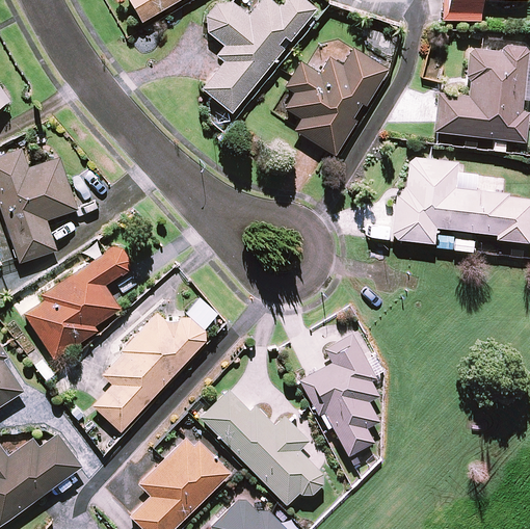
[(128,0),(141,23),(181,0),(128,0)]
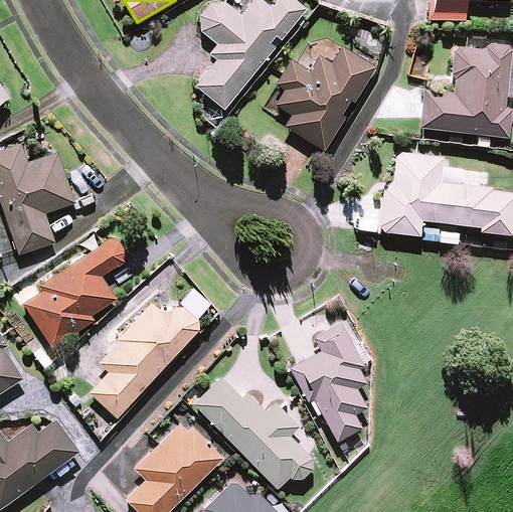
[(197,26),(197,29),(217,45),(210,54),(217,60),(195,87),(224,111),(306,10),(293,0),(277,0),(271,8),(261,0),(254,0),(240,17),(221,1),(218,1),(215,2),(213,3),(210,4),(208,5),(206,7),(204,9),(202,11),(201,13),(200,16),(199,18),(198,21),(198,24),(197,26)]
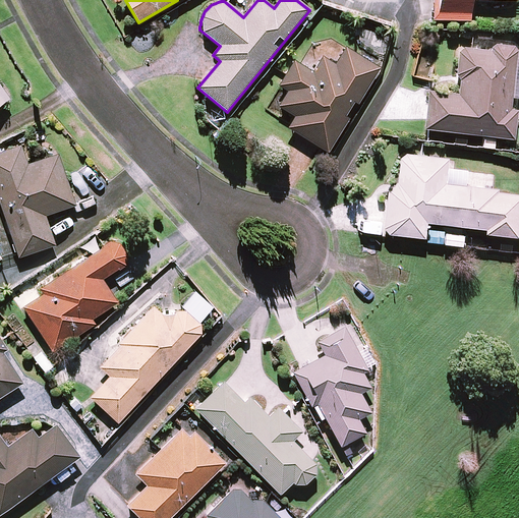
[(435,0),(435,20),(469,21),(469,0),(435,0)]
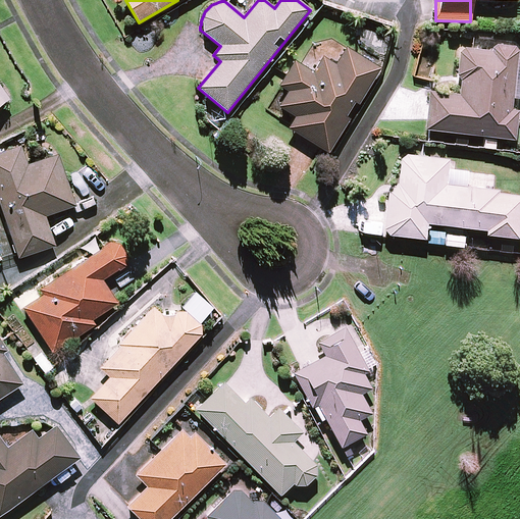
[(379,70),(321,36),(303,66),(296,62),(280,87),(289,92),(279,108),(297,118),(291,130),(329,154),(379,70)]
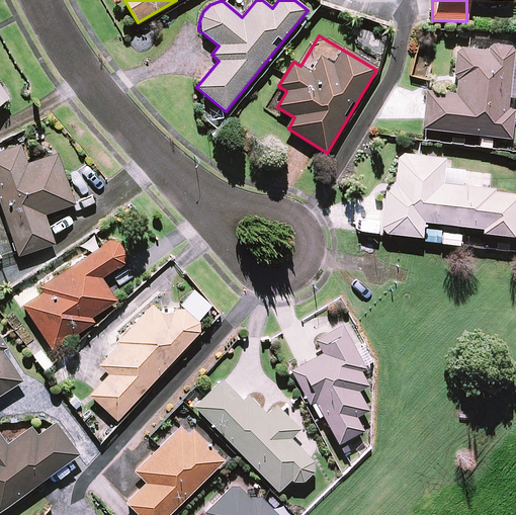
[(515,50),(459,45),(453,96),(428,93),(424,130),(511,139),(515,98),(515,50)]
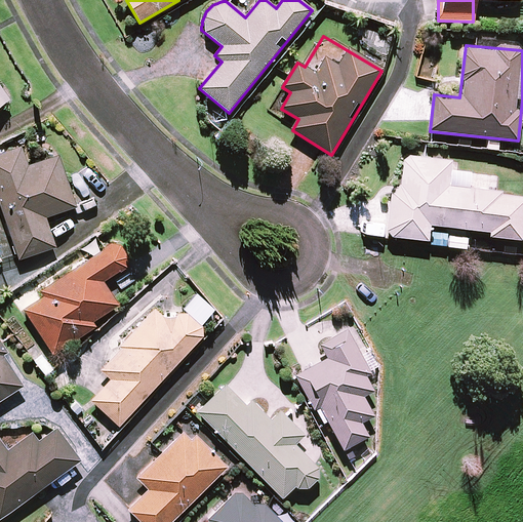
[(440,49),(427,47),(421,74),(436,76),(440,49)]
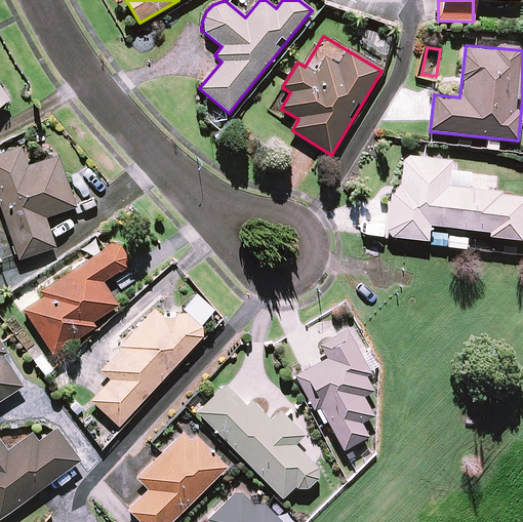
[(0,106),(9,101),(0,85),(0,106)]
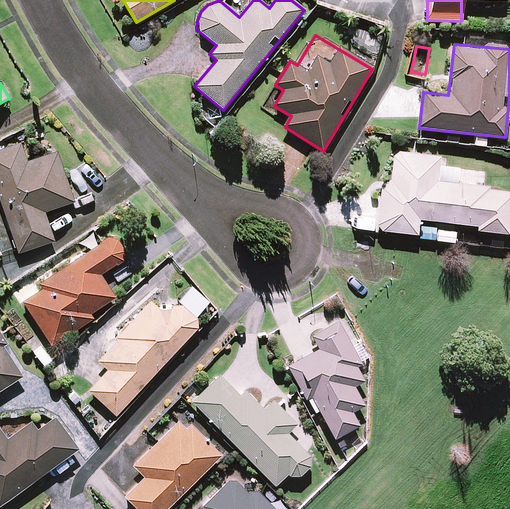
[(28,163),(22,144),(0,151),(0,196),(20,254),(55,242),(45,213),(75,202),(58,153),(28,163)]
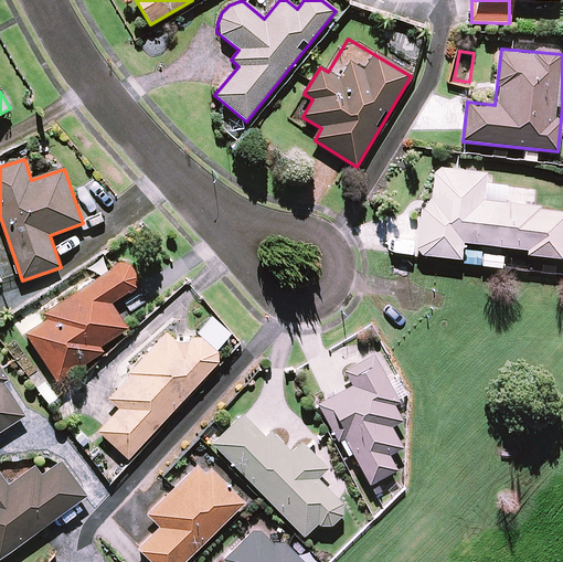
[(486,176),(436,170),(433,202),(423,201),(417,255),(460,260),(461,243),(527,250),(526,255),(561,258),(562,245),(562,213),(535,210),(538,193),(484,188),(486,176)]
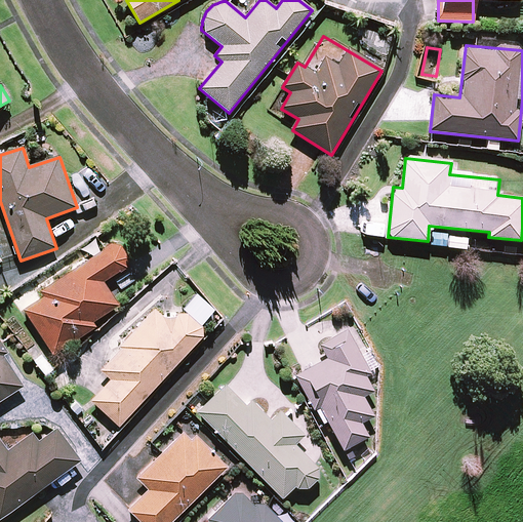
[(471,236),(432,233),(430,248),(470,252),(471,236)]
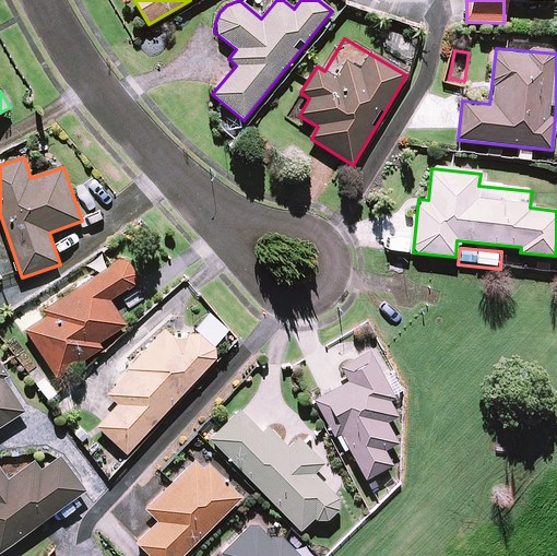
[(140,281),(123,258),(43,314),(46,319),(27,332),(59,379),(103,349),(99,344),(127,326),(110,302),(140,281)]
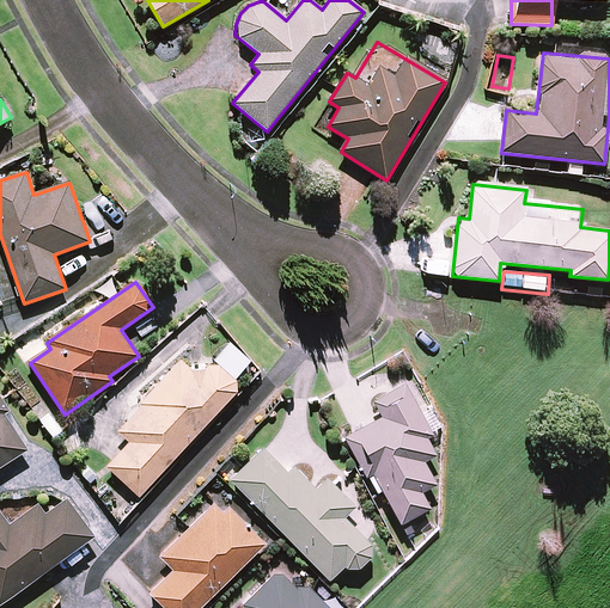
[(197,376),(182,362),(119,431),(132,443),(109,468),(141,498),(242,386),(213,360),(197,376)]
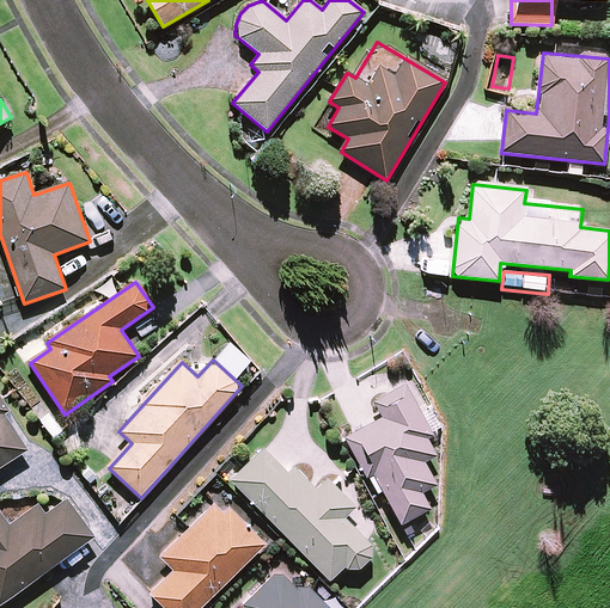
[(432,433),(403,382),(372,400),(382,418),(347,438),(378,492),(380,490),(401,524),(429,508),(420,492),(435,484),(422,461),(435,454),(425,437),(432,433)]
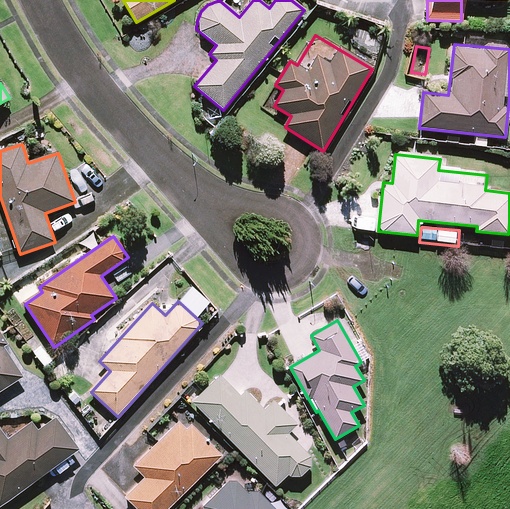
[(0,392),(24,377),(0,337),(0,392)]
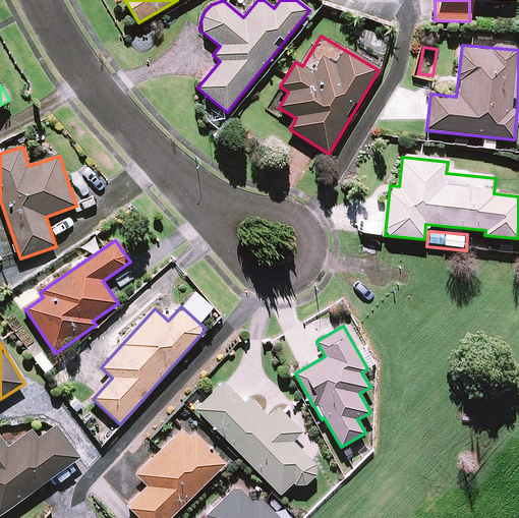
[(47,351),(34,359),(45,376),(58,366),(47,351)]
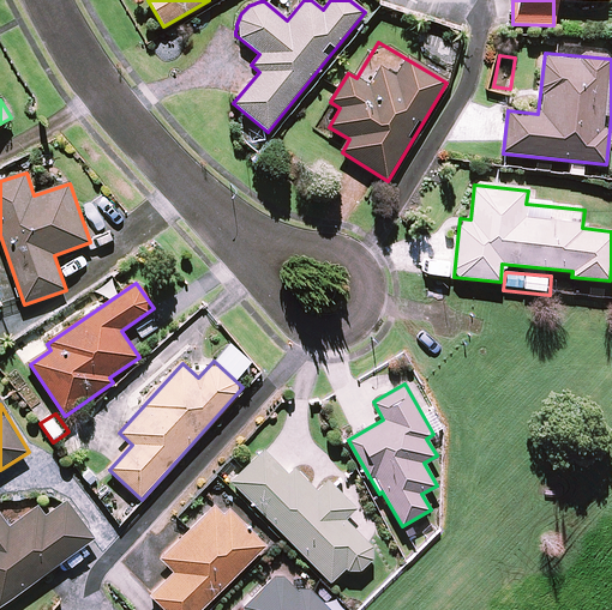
[(288,476),(264,452),(234,483),(331,583),(349,566),(357,573),(377,553),(343,519),(354,508),(325,478),(315,490),(294,470),(288,476)]
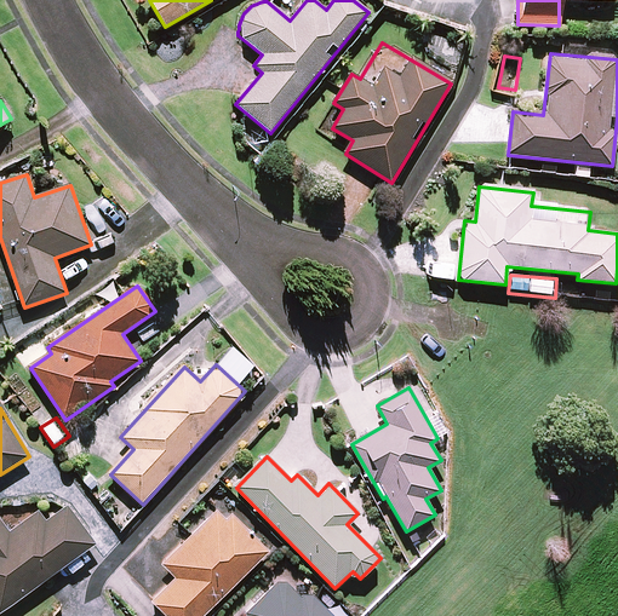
[(204,615),(268,552),(223,507),(165,565),(177,579),(154,602),(167,615),(204,615)]
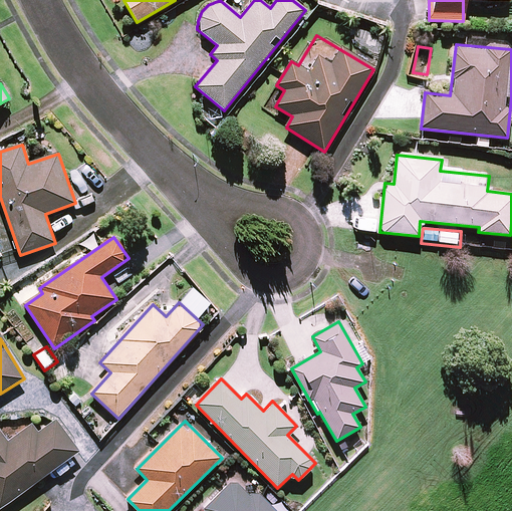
[(77,452),(55,422),(39,433),(32,424),(8,442),(0,432),(0,510),(77,452)]
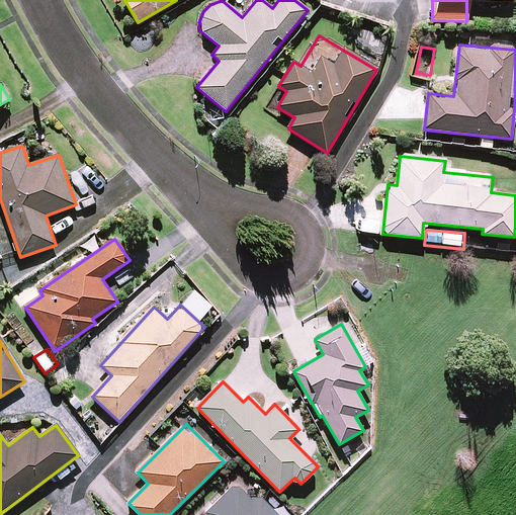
[(251,500),(236,486),(206,514),(275,514),(256,496),(251,500)]
